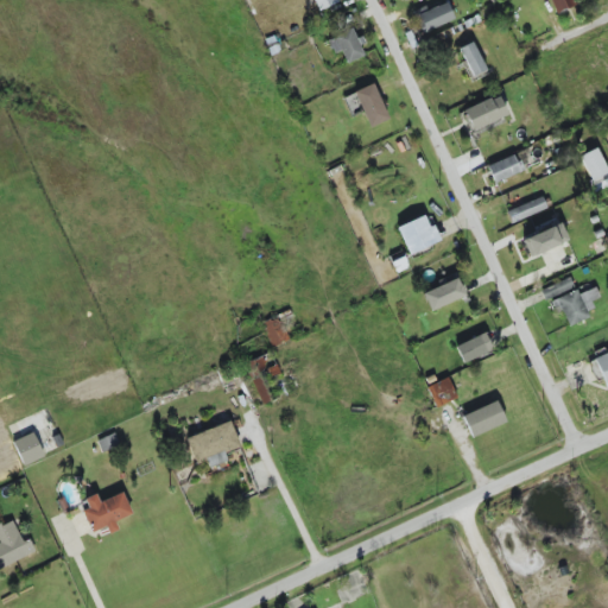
[(312,0),(318,12),(339,2),(336,0),(312,0)]
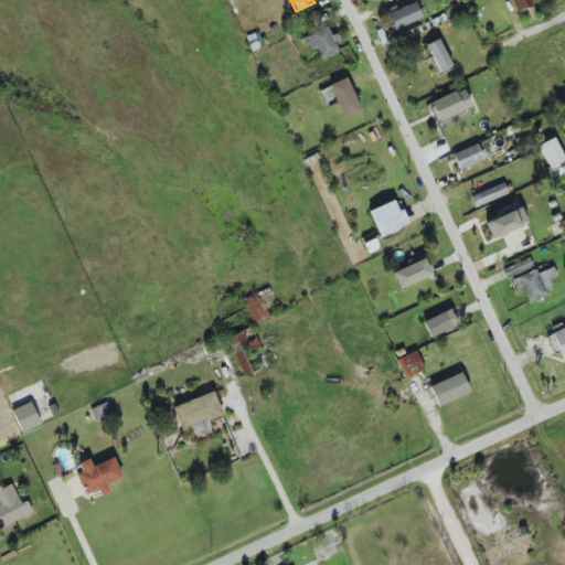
[(511,0),(516,12),(534,4),(532,0),(511,0)]
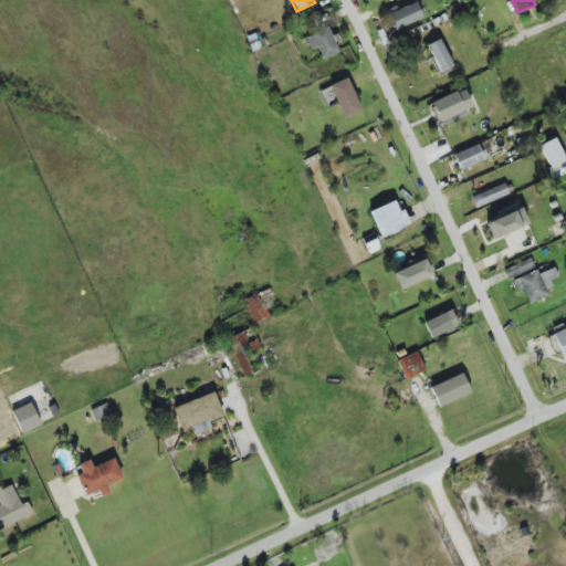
[(396,6),(387,10),(396,30),(423,18),(416,2),(398,10),(396,6)]
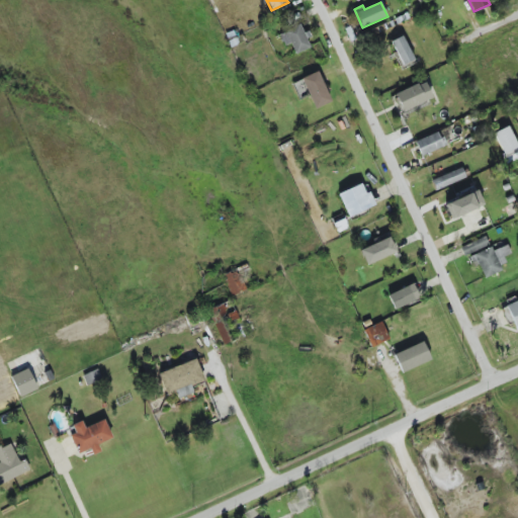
[(294,55),(310,48),(307,39),(308,38),(301,24),(278,33),(283,46),(290,44),(294,55)]
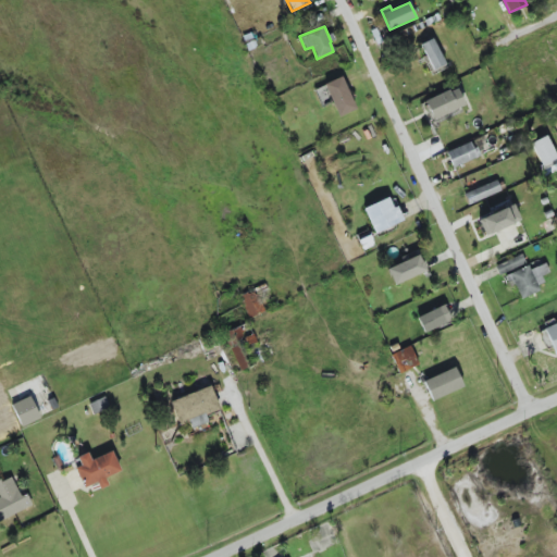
[(444,65),(434,38),(421,44),(431,71),(444,65)]
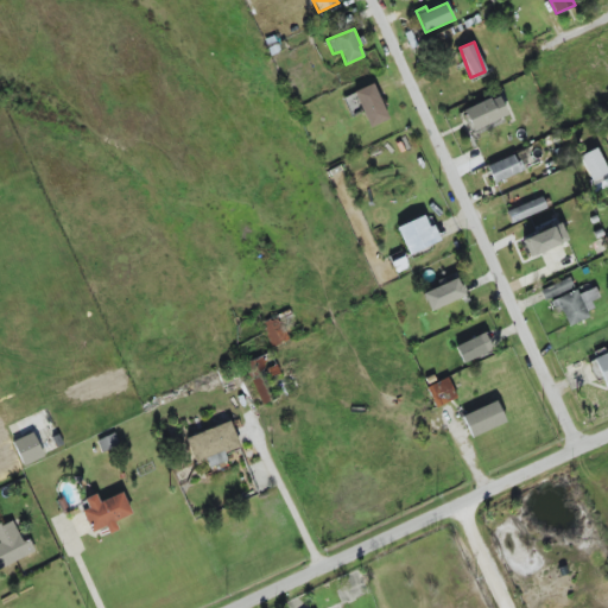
[(368,127),(388,120),(373,84),(354,92),(368,127)]
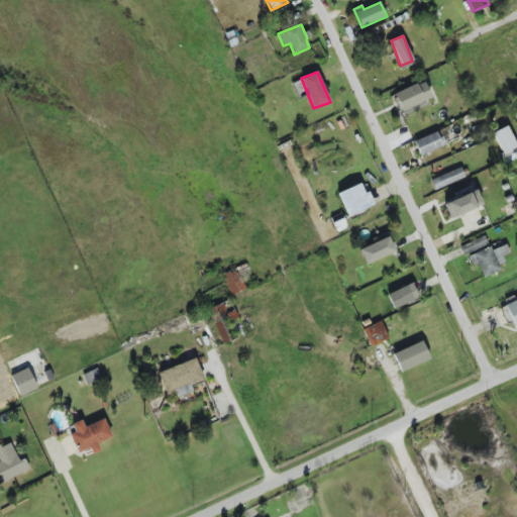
[(393,94),(400,111),(431,99),(424,81),(393,94)]
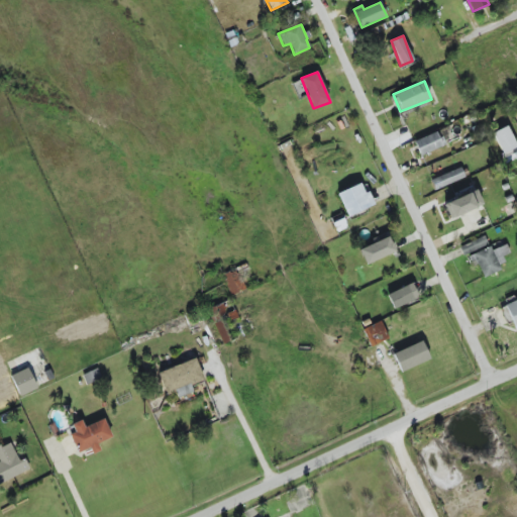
[(516,149),(516,145),(507,126),(492,133),(504,157),(516,149)]
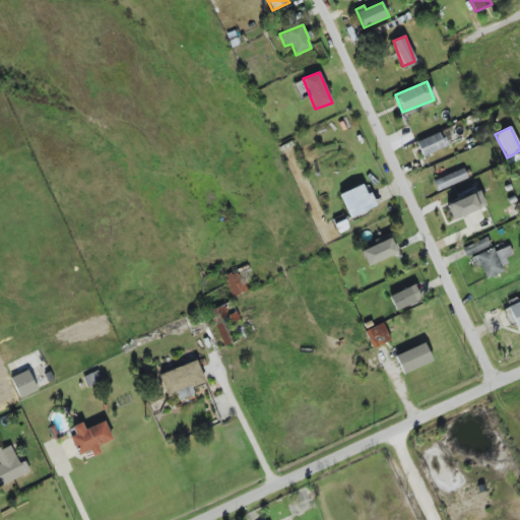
[(416,142),(423,157),(445,147),(438,133),(416,142)]
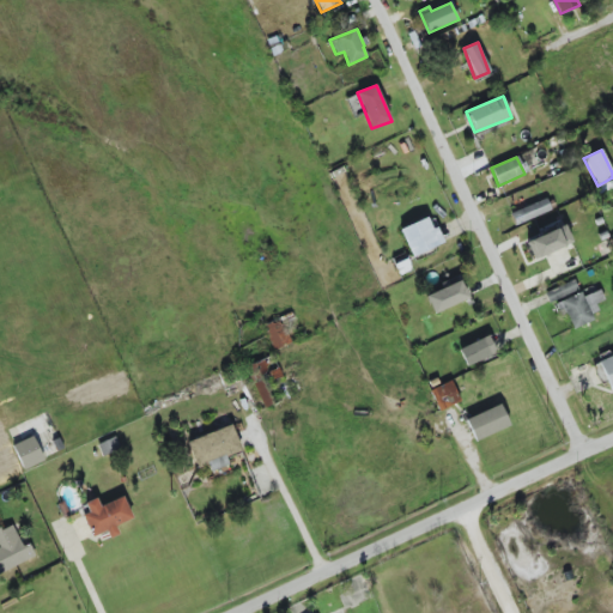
[(551,213),(547,201),(510,212),(514,224),(551,213)]
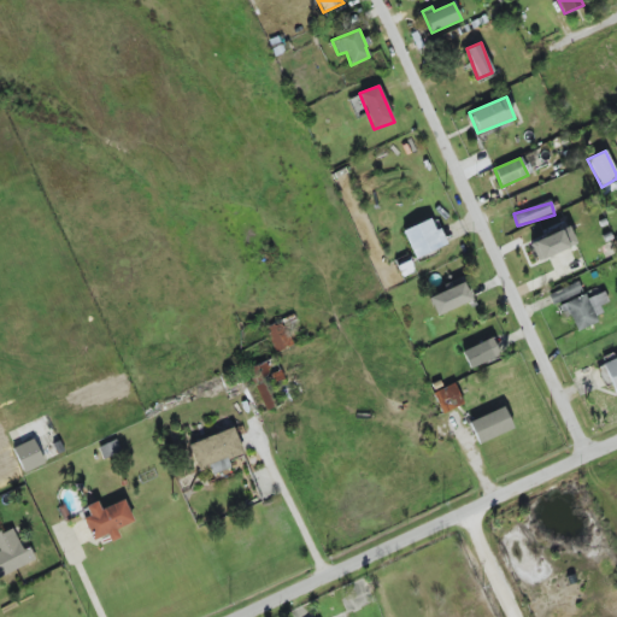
[(439,229),(435,230),(429,219),(403,231),(415,259),(447,245),(439,229)]
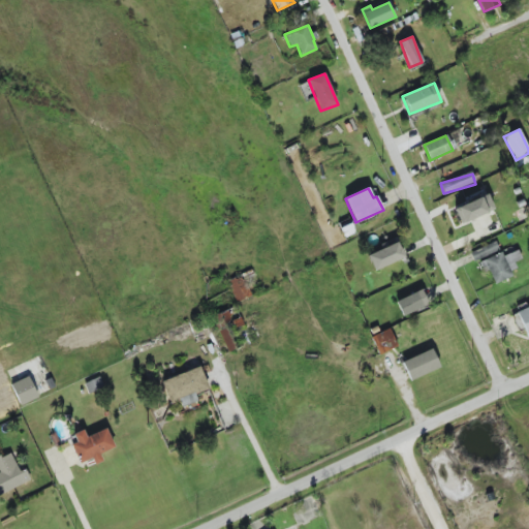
[(454,208),(460,224),(494,210),(488,194),(454,208)]
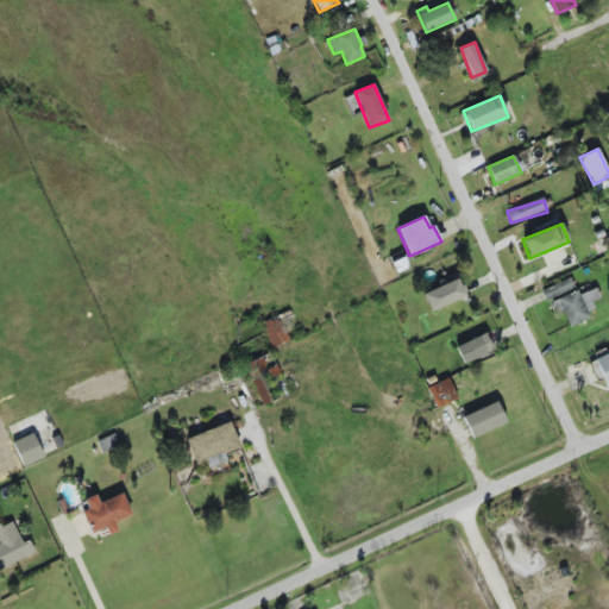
[(465,297),(458,278),(422,294),(431,312),(465,297)]
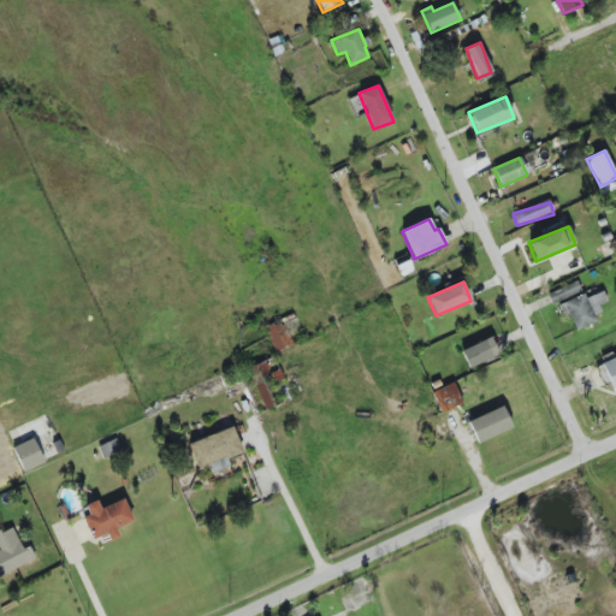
[(548,294),(551,303),(581,294),(578,283),(548,294)]
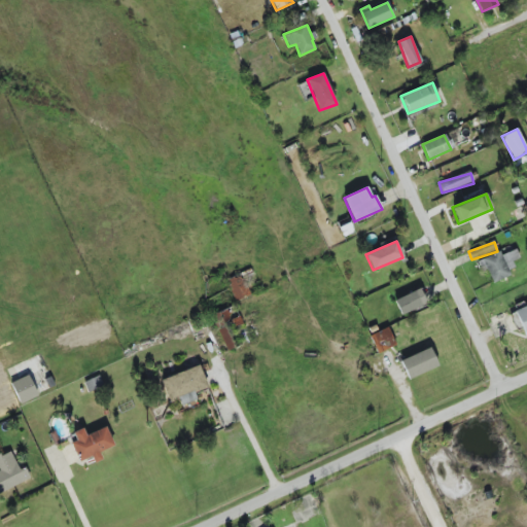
[(492,281),(516,272),(513,261),(520,258),(516,249),(501,255),(500,251),(477,261),(482,272),(487,270),(492,281)]
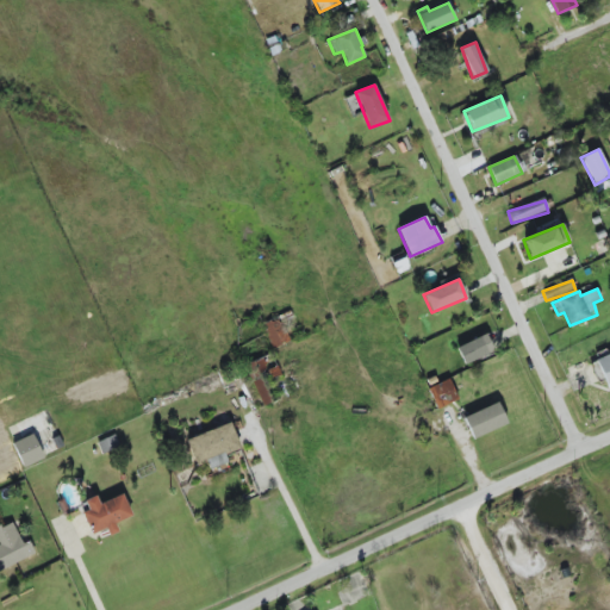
[(272,348),(288,343),(281,318),(265,324),(272,348)]
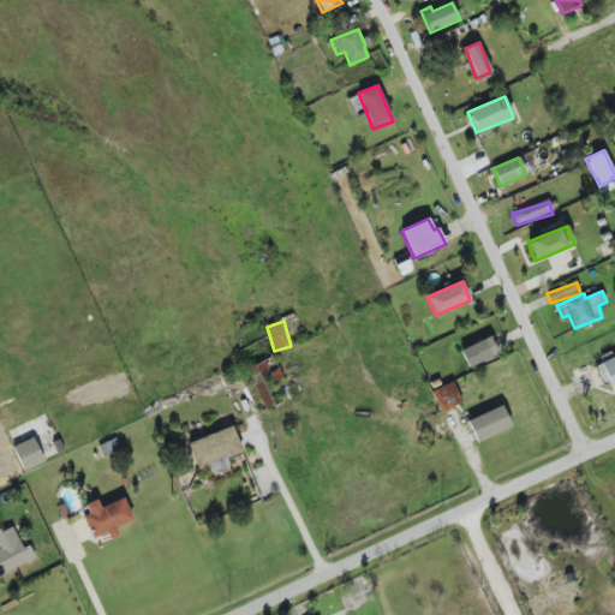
[(467,368),(497,354),(490,338),(460,351),(467,368)]
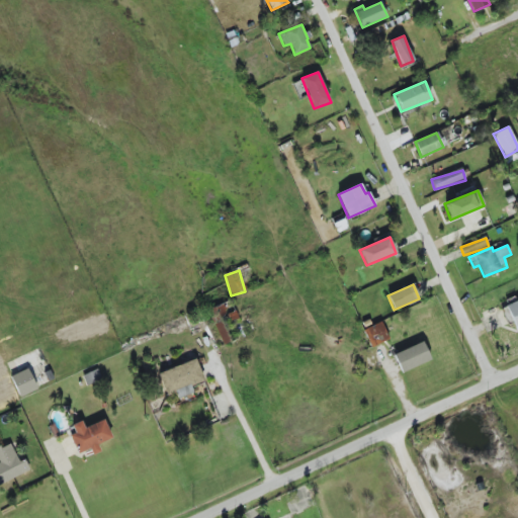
[(517,299),(505,306),(517,333),(517,332),(517,299)]
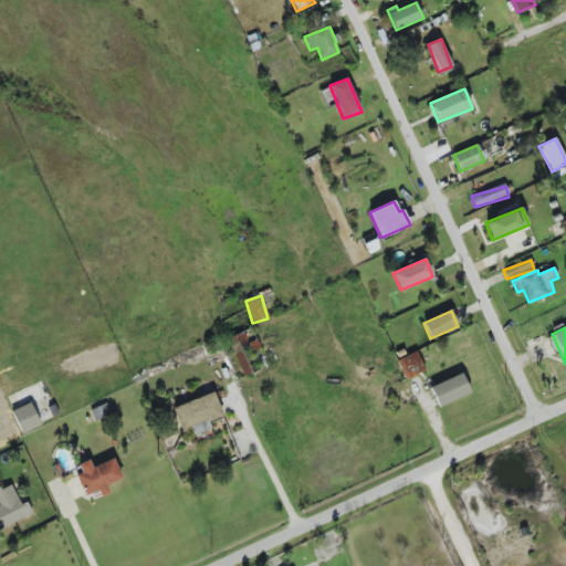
[(242,377),(253,373),(245,355),(261,349),(257,338),(251,341),(248,331),(227,338),(242,377)]
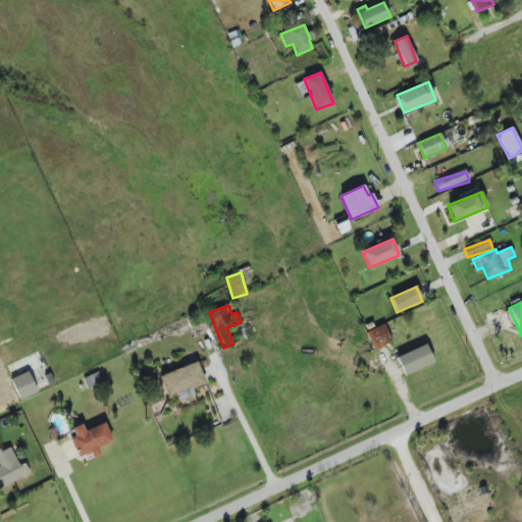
[(366,332),(374,351),(393,343),(384,324),(366,332)]
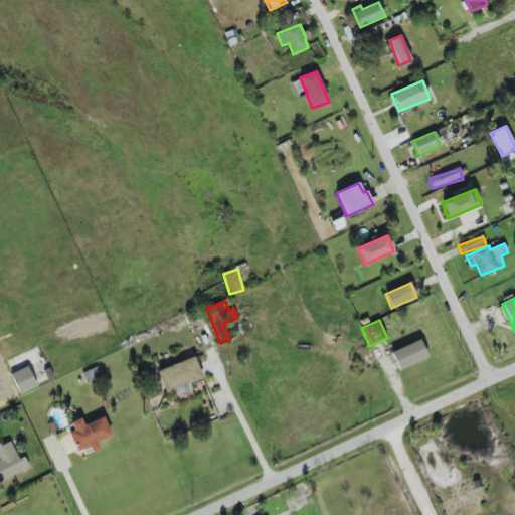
[(428,359),(421,340),(391,351),(398,369),(428,359)]
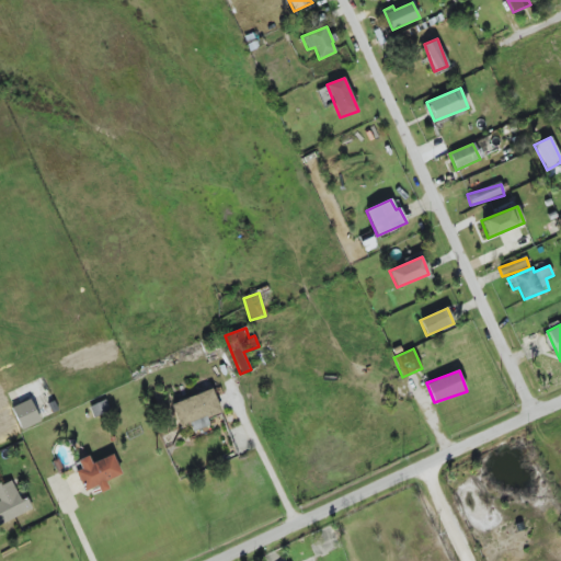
[(171,404),(180,428),(190,425),(193,433),(209,426),(206,419),(221,413),(213,389),(171,404)]
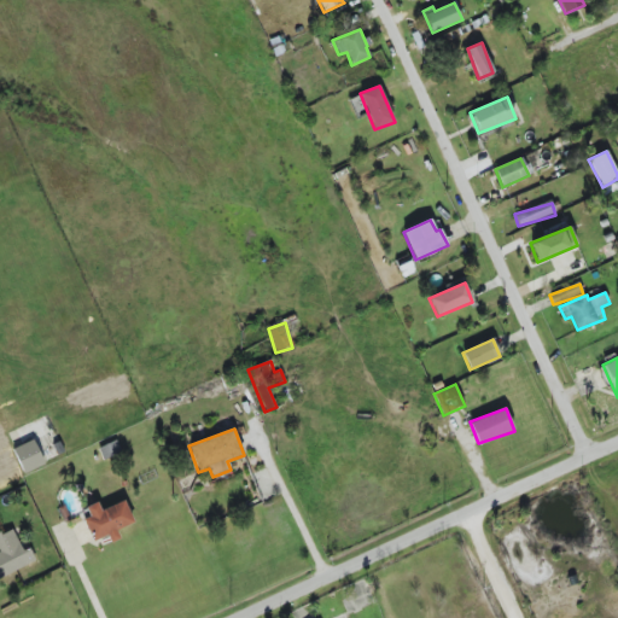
[(24,474),(45,465),(33,439),(12,449),(24,474)]
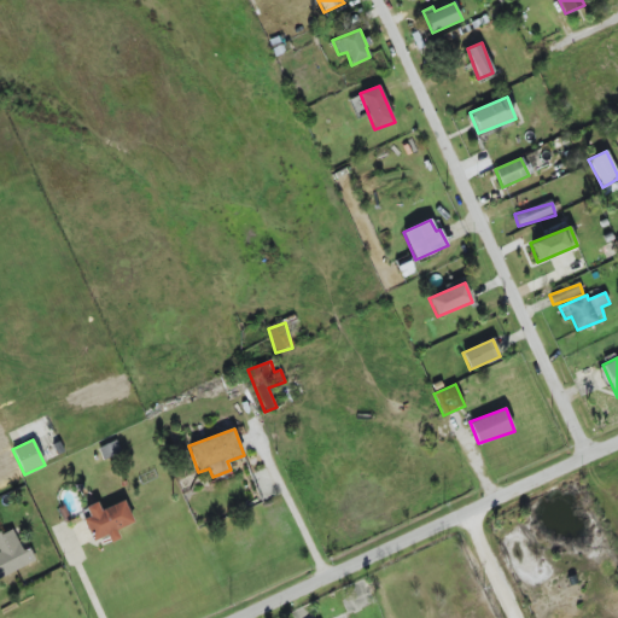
[(104,461),(121,453),(116,441),(98,449),(104,461)]
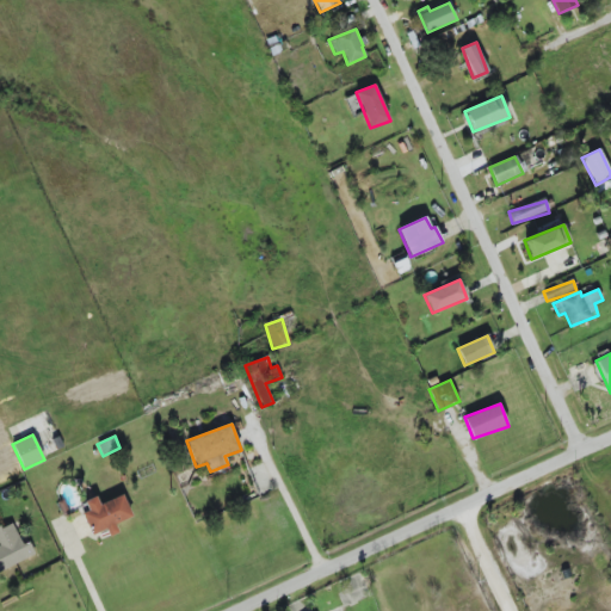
[(91,535),(106,530),(109,536),(118,534),(116,524),(131,518),(124,495),(99,504),(97,497),(85,501),(88,511),(82,513),(91,535)]
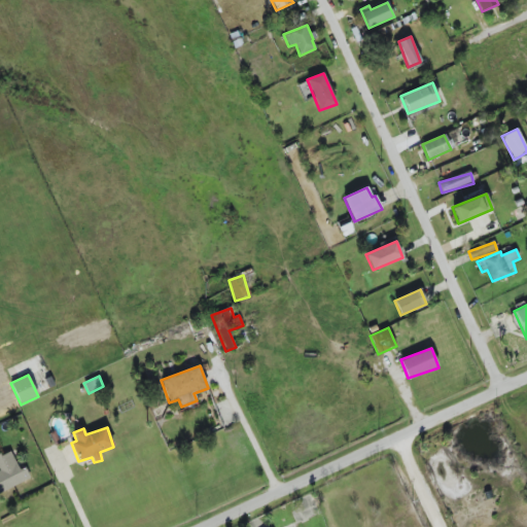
[(0,493),(30,480),(25,467),(19,470),(10,451),(0,455),(0,493)]
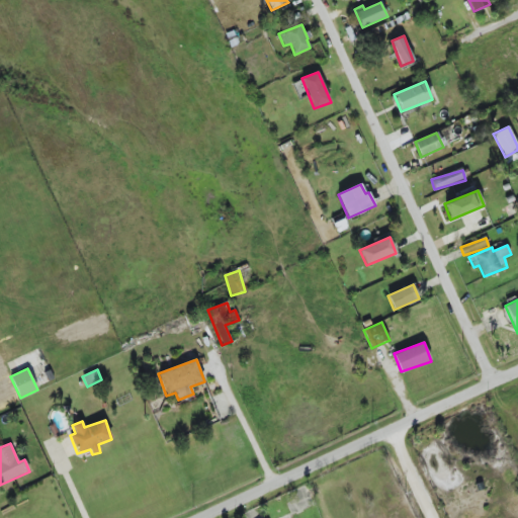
All buildings are outlined.
